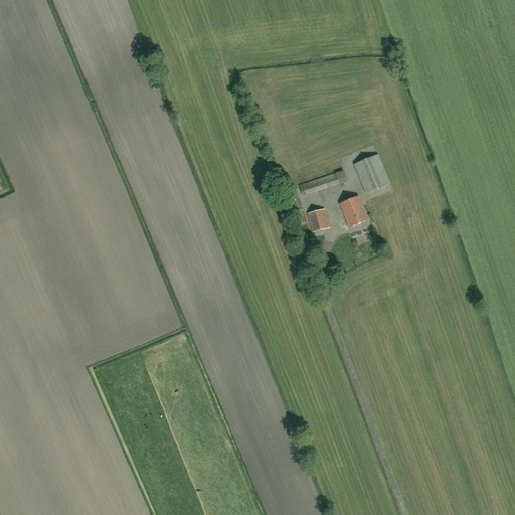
[(366,194),(390,184),(378,155),(354,165),(366,194)]
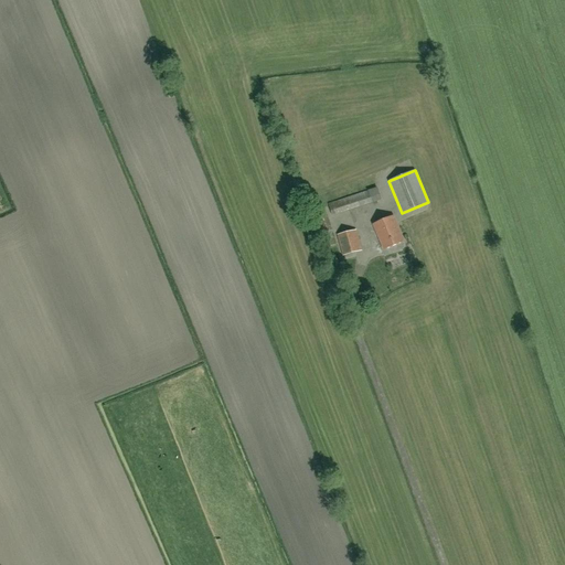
[(332,216),(373,202),(373,204),(377,202),(377,200),(382,199),(377,187),(328,203),(332,216)]
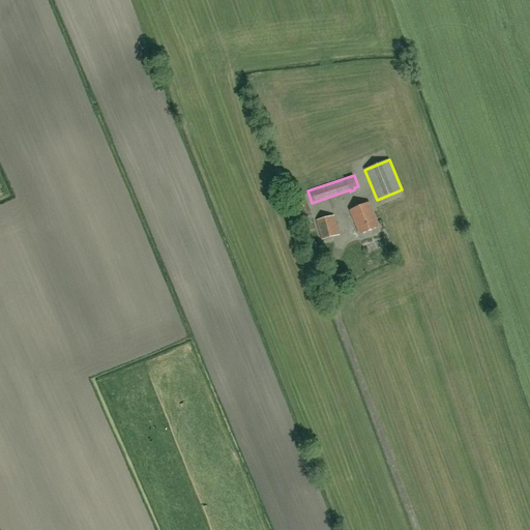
[(304,231),(316,227),(304,195),(294,199),(304,231)]
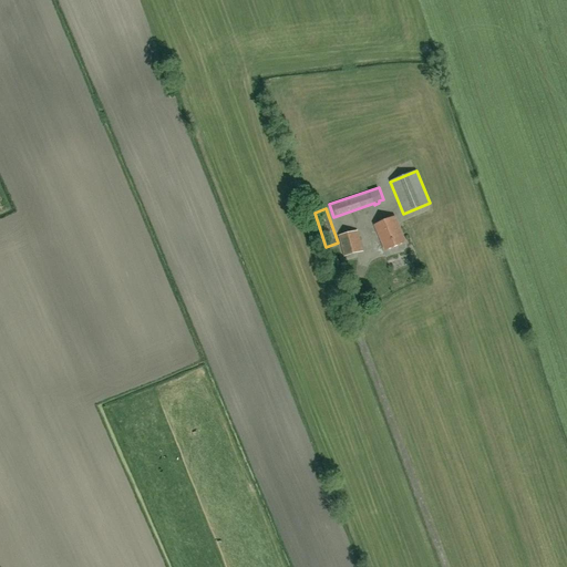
[(385,250),(405,243),(394,217),(374,225),(385,250)]
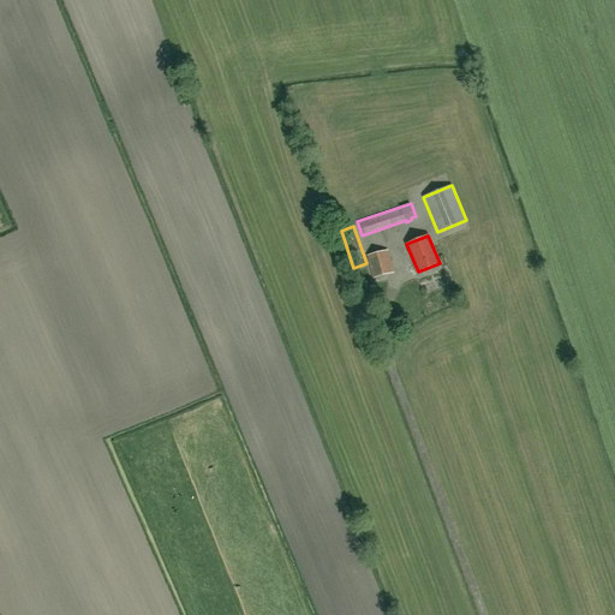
[(374,278),(394,273),(388,250),(368,256),(374,278)]
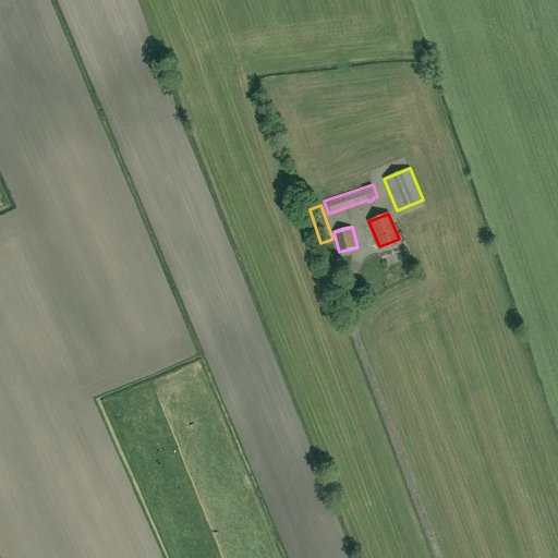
All buildings are outlined.
